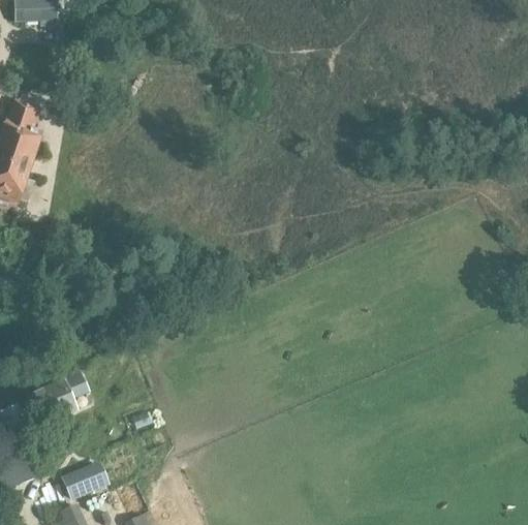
[(14,0),(16,21),(25,21),(41,21),(41,26),(58,25),(58,21),(57,0),(14,0)]
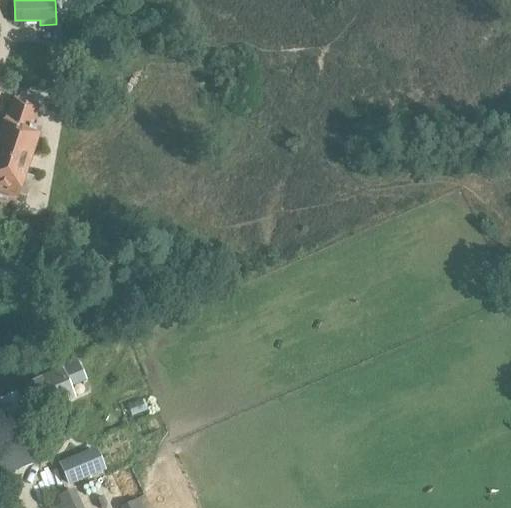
[(97,87),(107,88),(108,76),(98,75),(97,87)]
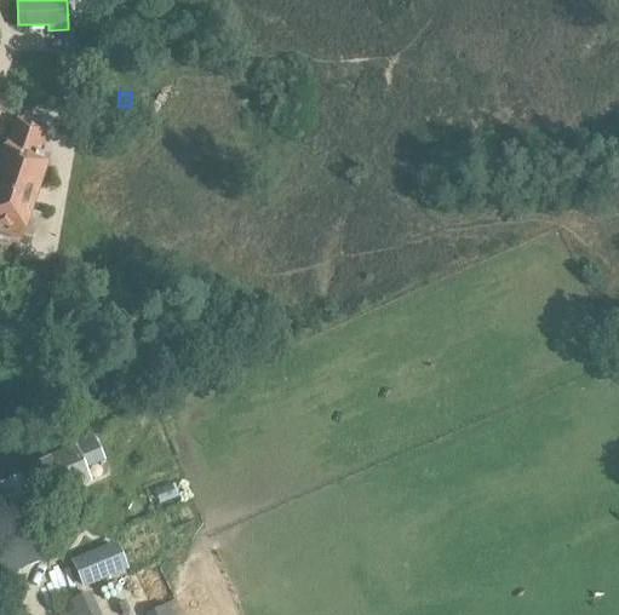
[(11,142),(0,179),(0,223),(26,231),(50,154),(34,149),(43,121),(21,115),(12,143),(11,142)]
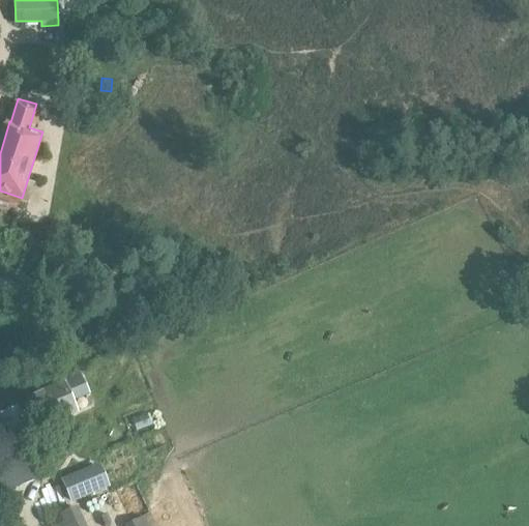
[(80,372),(27,395),(40,425),(51,420),(53,425),(63,419),(61,415),(77,409),(72,398),(88,390),(80,372)]
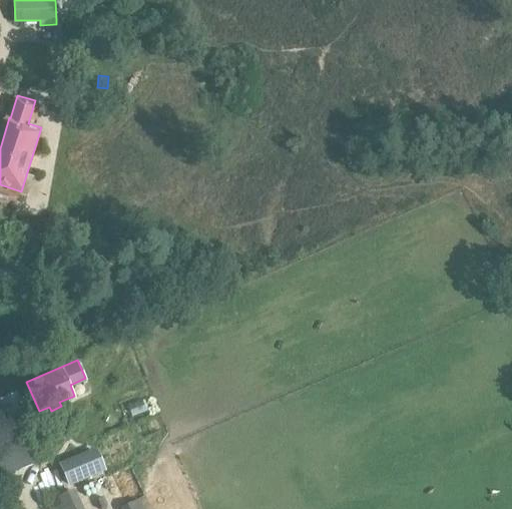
[(19,386),(0,393),(0,397),(8,417),(28,408),(19,386)]
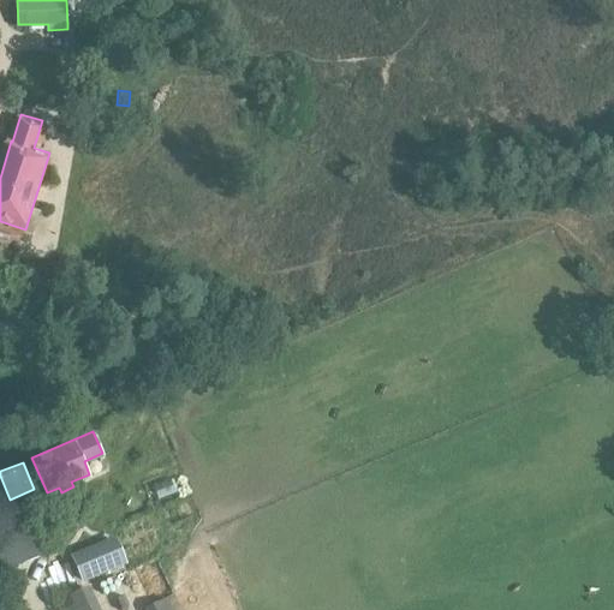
[(0,560),(46,543),(40,525),(0,538),(0,560)]
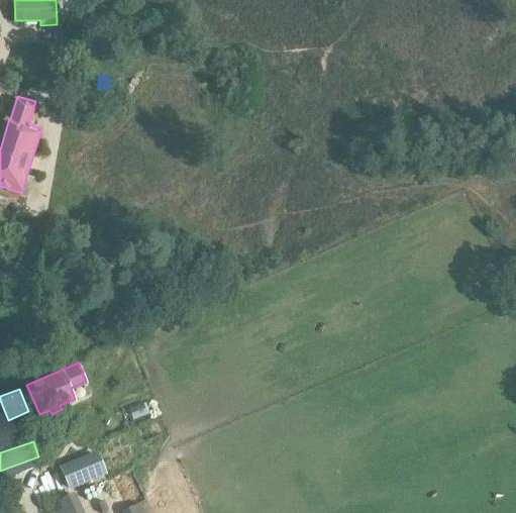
[(97,451),(61,467),(69,488),(106,473),(97,451)]
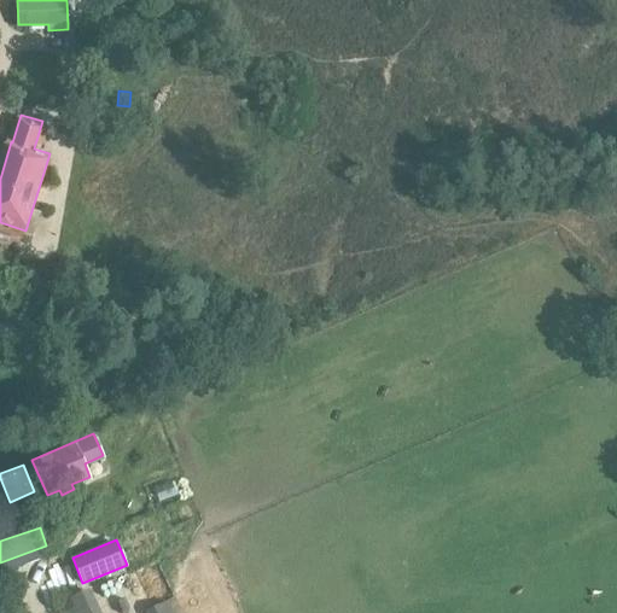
[(174,612),(169,600),(146,611),(146,612),(174,612)]
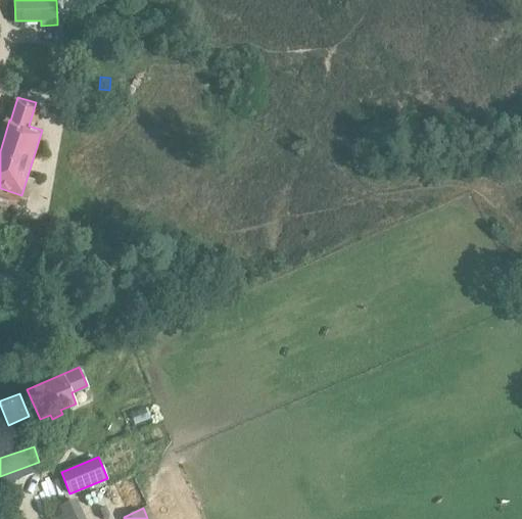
All buildings are outlined.
